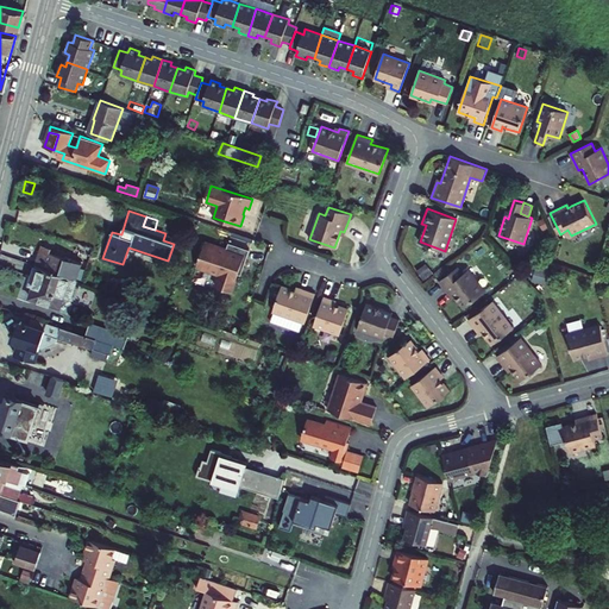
[(538,221),(542,230),(548,227),(544,218),(538,221)]
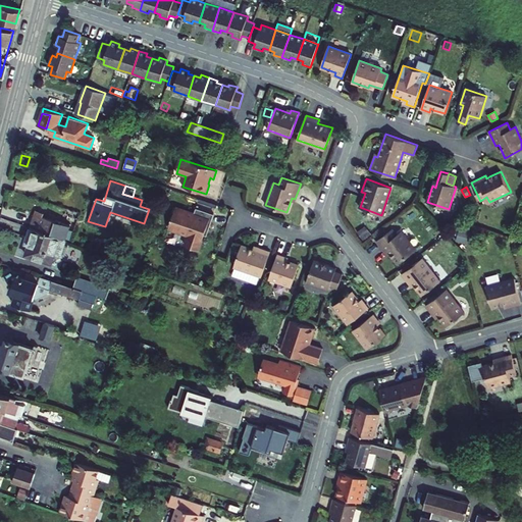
[(209,230),(214,214),(197,208),(195,212),(176,206),(170,225),(172,230),(189,236),(187,242),(189,247),(200,250),(205,236),(206,229),(209,230)]
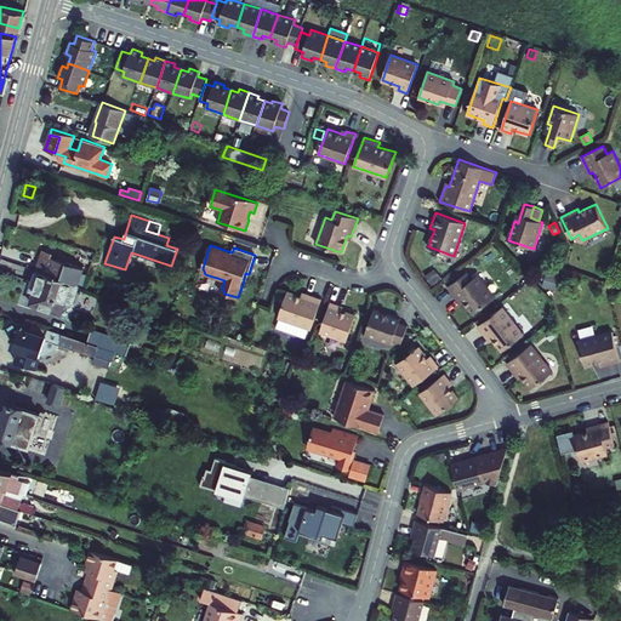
[(38,271),(79,285),(84,269),(43,255),(38,271)]
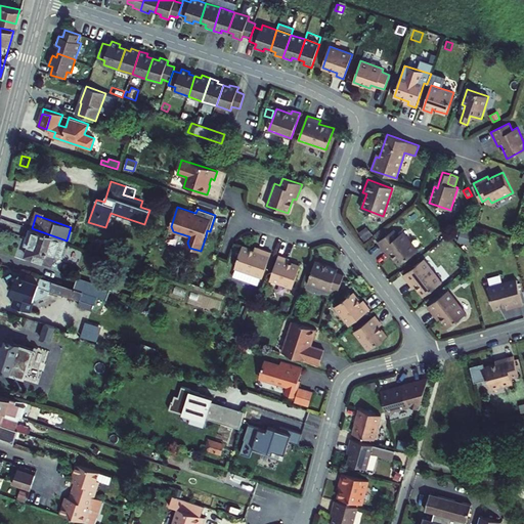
[(462,227),(457,236),(465,239),(469,229),(462,227)]
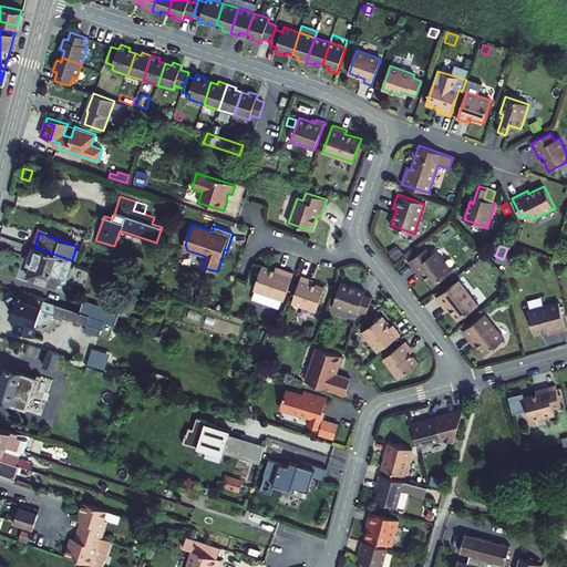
[(72,260),(34,247),(30,259),(34,260),(29,277),(57,286),(61,274),(66,276),(72,260)]
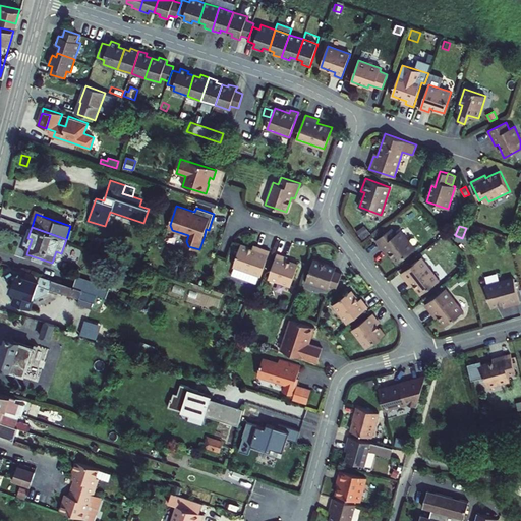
[(362,239),(368,235),(362,227),(356,231),(362,239)]
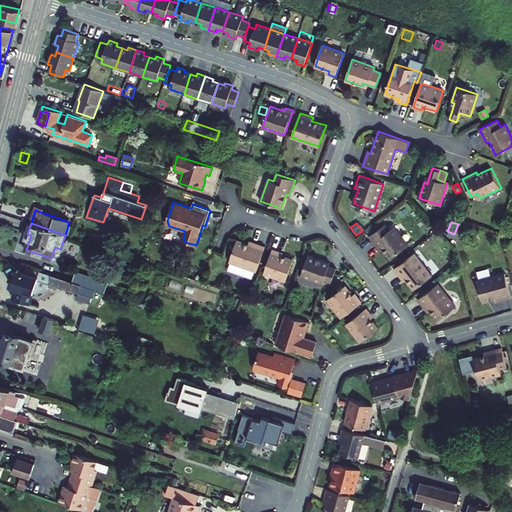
[(385,225),(369,237),(378,249),(381,247),(383,250),(390,259),(408,245),(394,227),(389,230),(385,225)]
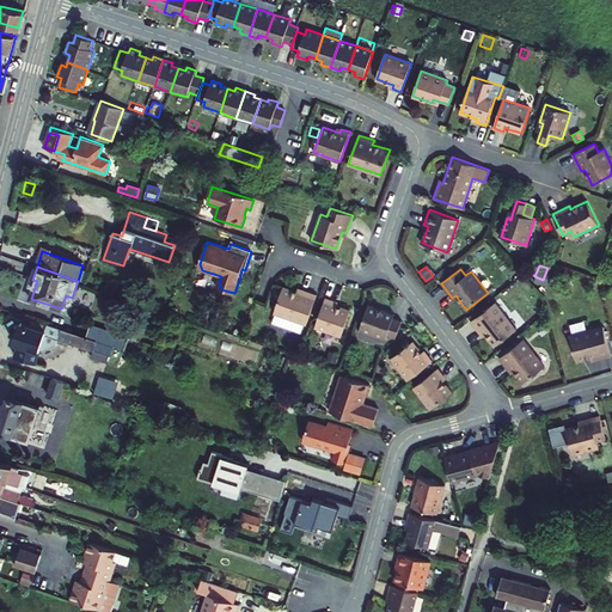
[(307,324),(317,294),(301,289),(300,293),(297,292),(283,287),(275,312),(307,324)]
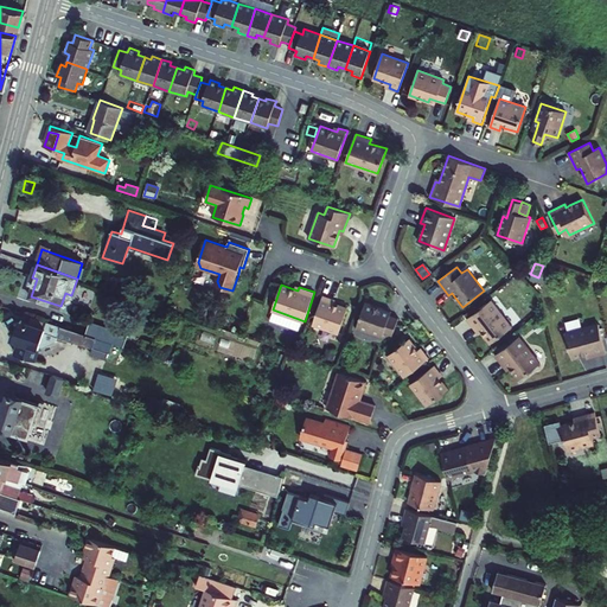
[(332,299),(323,295),(313,324),(339,333),(347,308),(334,304),(331,302),(332,299)]
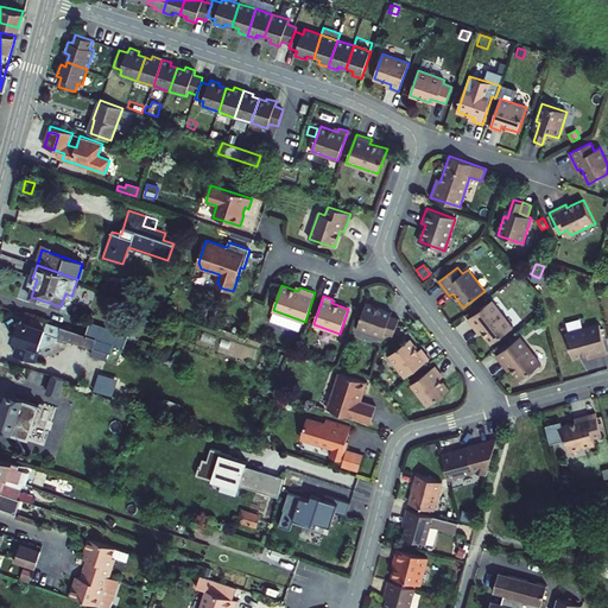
[(466,315),(468,318),(488,304),(485,301),(466,315)]
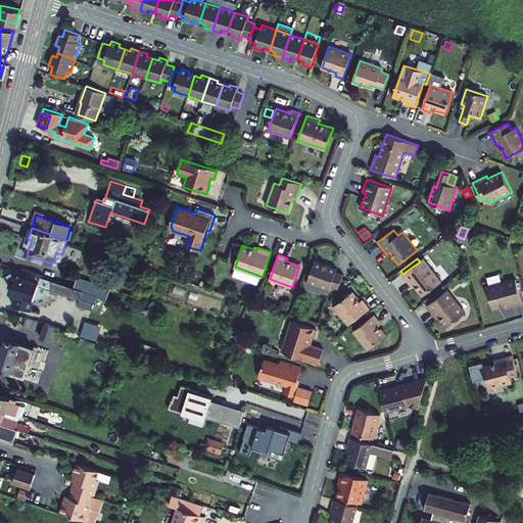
[(402,274),(402,275),(411,286),(414,284),(416,286),(423,295),(441,282),(423,258),(420,262),(402,274)]
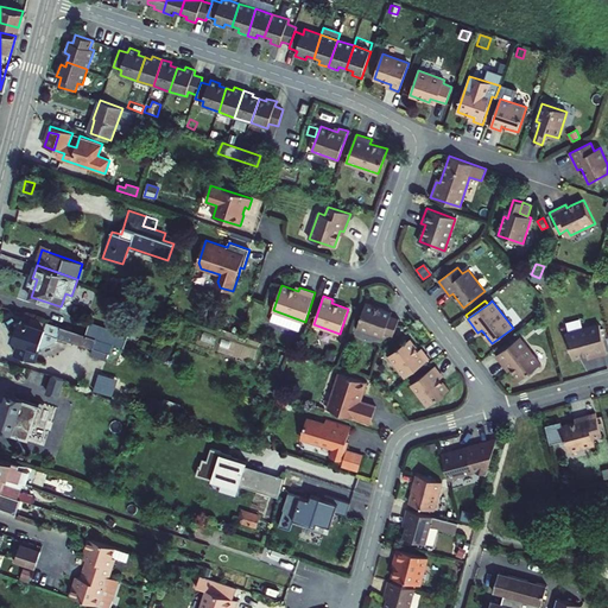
[(393,336),(399,318),(391,316),(384,314),(385,310),(366,303),(358,328),(384,337),(385,334),(393,336)]
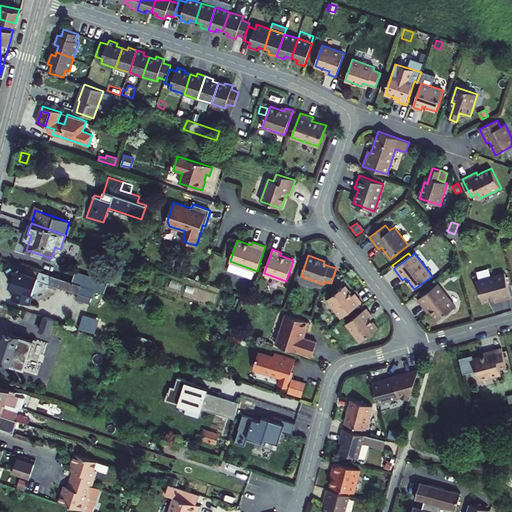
[(27,268),(25,273),(38,277),(40,272),(27,268)]
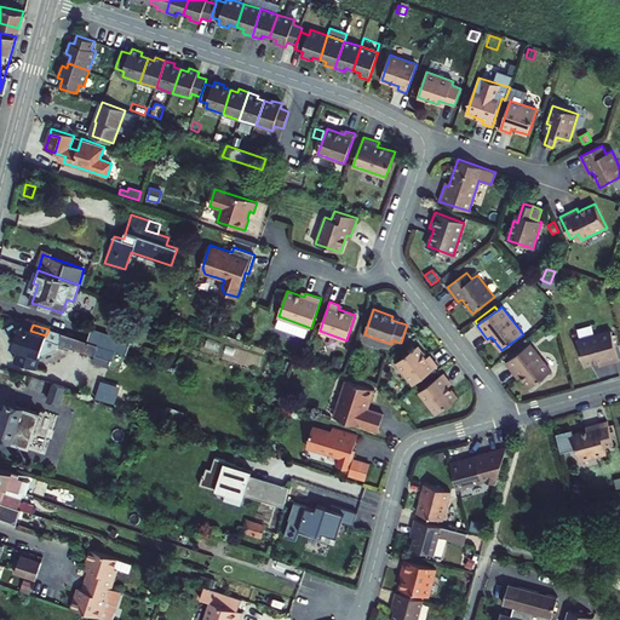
[(59,344),(95,356),(98,344),(93,343),(49,328),(49,329),(46,336),(30,331),(22,327),(17,340),(22,342),(19,349),(16,361),(36,368),(40,355),(44,356),(57,349),(59,344)]
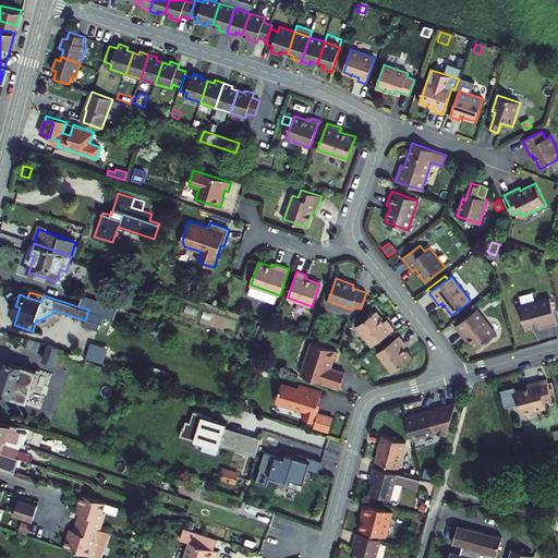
[(495,295),(489,300),(495,306),(500,302),(495,295)]
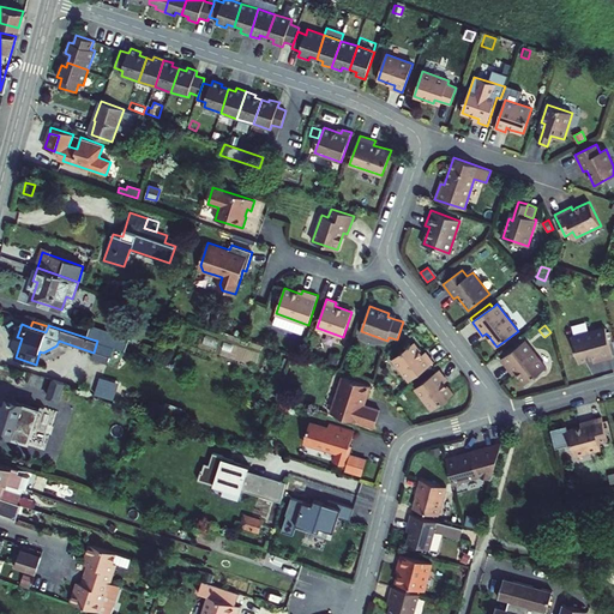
[(597,362),(613,357),(606,327),(572,337),(579,362),(593,359),(596,357),(597,362)]
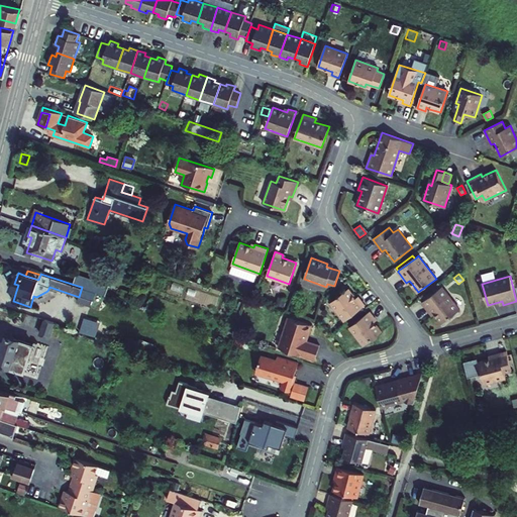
[(99,288),(96,287),(84,283),(83,288),(95,292),(97,292),(99,288)]
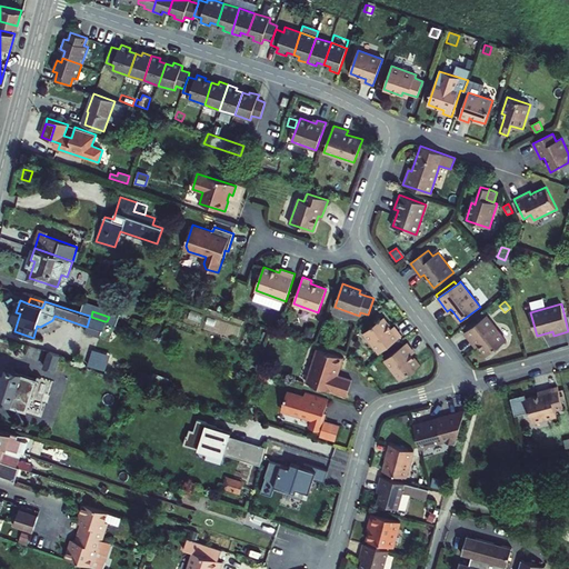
[(107,321),(115,325),(118,316),(107,312),(106,316),(109,317),(107,321)]
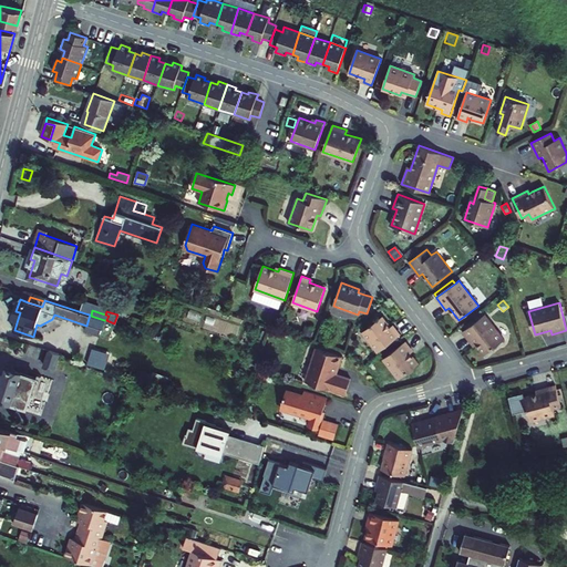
[(90,315),(86,326),(101,330),(104,320),(91,316),(90,315)]
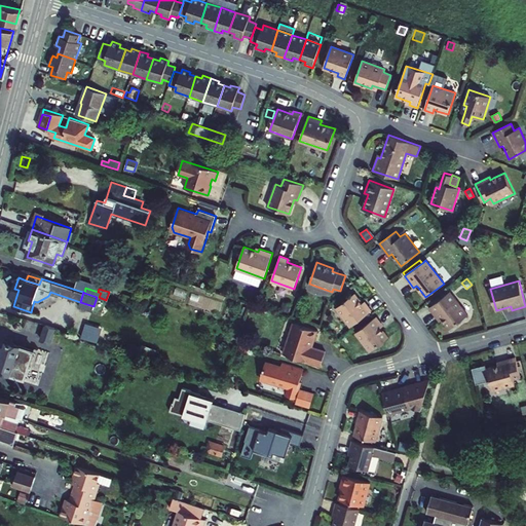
[(450,292),(428,308),(438,318),(441,316),(442,320),(450,329),(467,315),(450,292)]
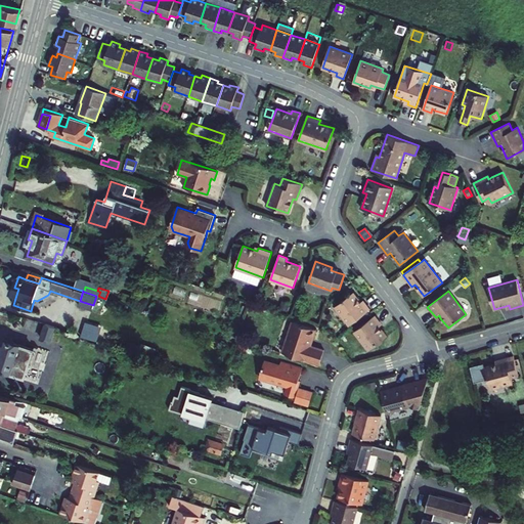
[(366,312),(370,309),(365,303),(362,305),(361,302),(353,293),(335,306),(350,325),(360,317),(366,312)]
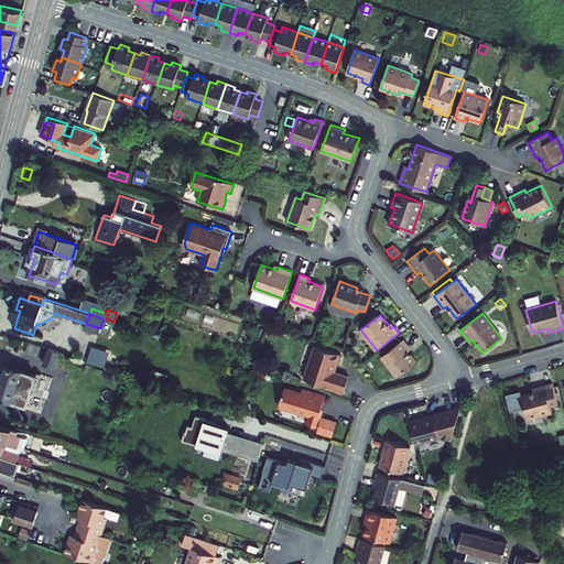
[(308,335),(312,327),(304,325),(301,333),(308,335)]
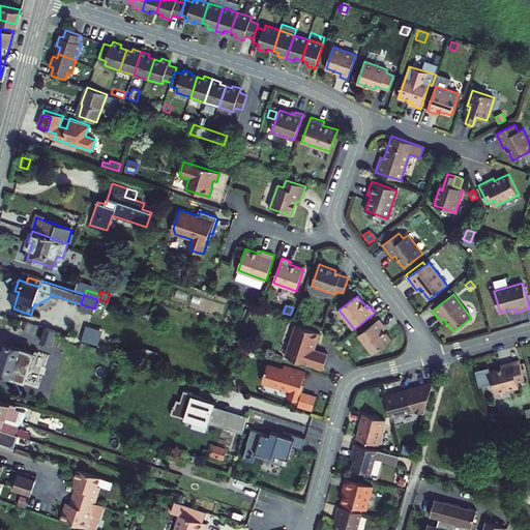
[(385,325),(380,319),(358,335),(373,354),(391,340),(384,330),(382,327),(385,325)]
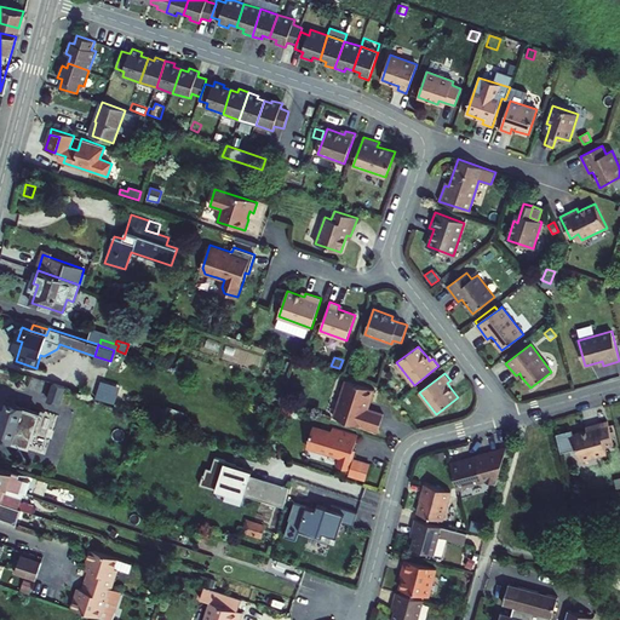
[(101,380),(95,399),(116,406),(122,388),(101,380)]
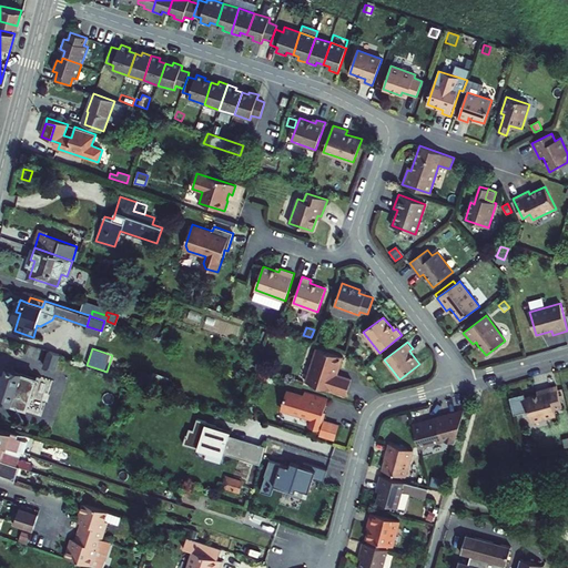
[(336,374),(338,367),(341,366),(343,357),(318,348),(307,382),(346,395),(352,379),(336,374)]
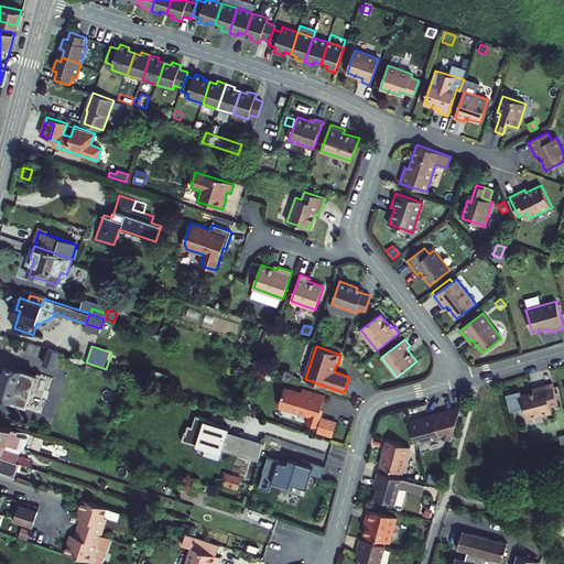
[(50,348),(44,365),(54,368),(60,353),(50,348)]
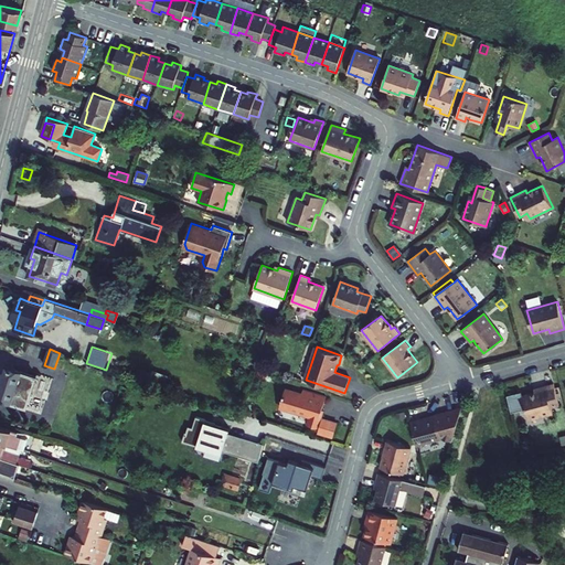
[(14,366),(11,365),(8,368),(6,366),(0,383),(0,396),(27,406),(36,376),(16,370),(14,366)]
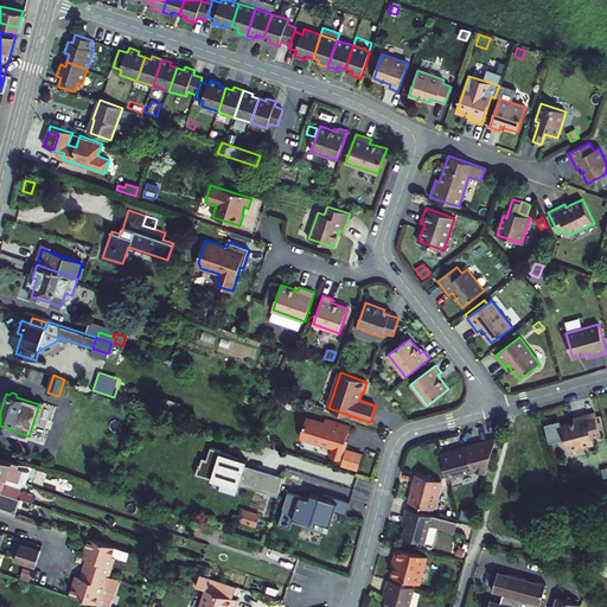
[(161,402),(149,398),(147,406),(159,409),(161,402)]
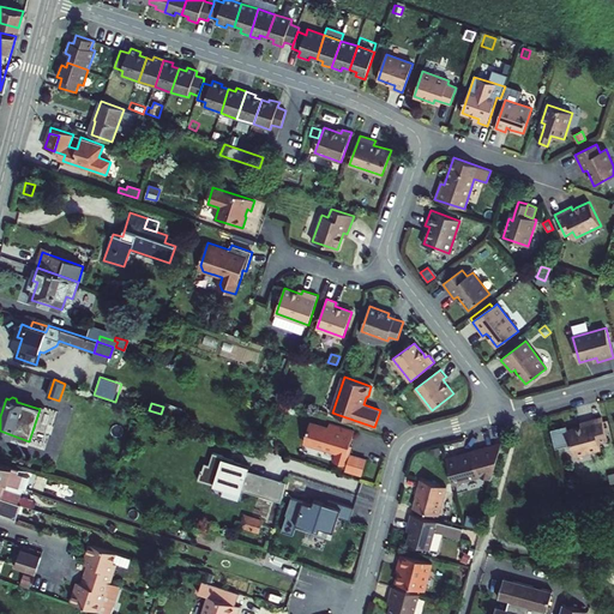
[(289,407),(282,404),(280,411),(288,414),(289,407)]
